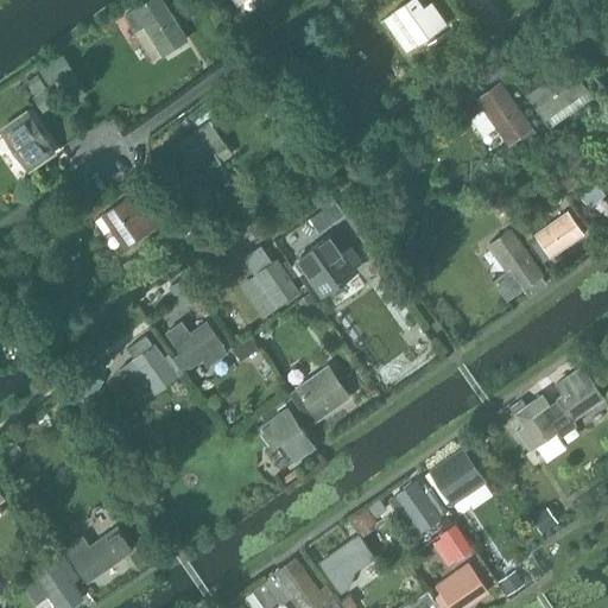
[(163,0),(145,0),(124,14),(134,31),(143,25),(163,55),(188,39),(163,0)]
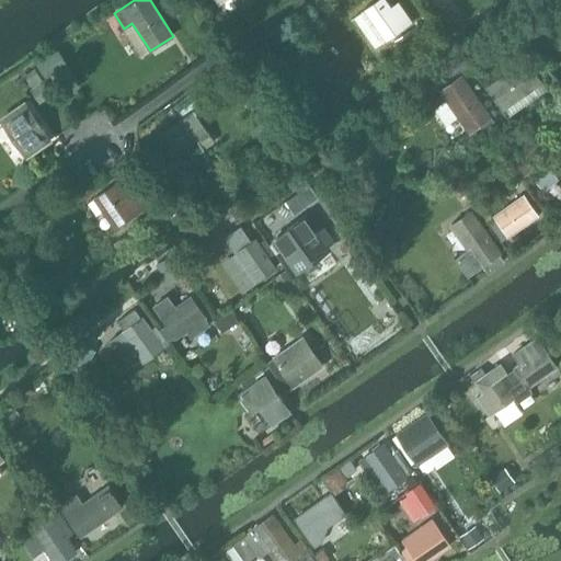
[(387,0),(376,0),(359,12),(381,42),(402,26),(404,29),(413,22),(403,9),(397,13),(387,0)]
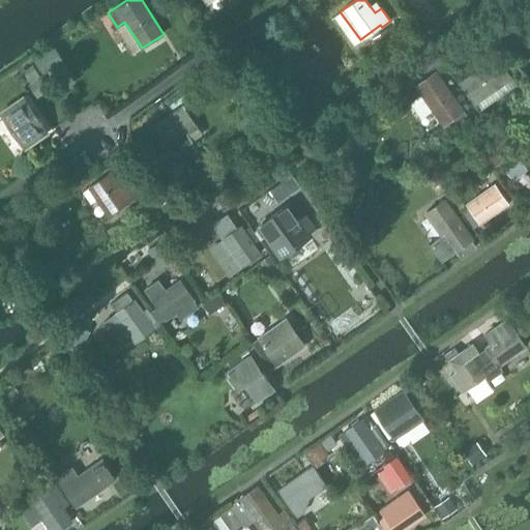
[(41,70),(60,58),(52,46),(33,58),(41,70)]
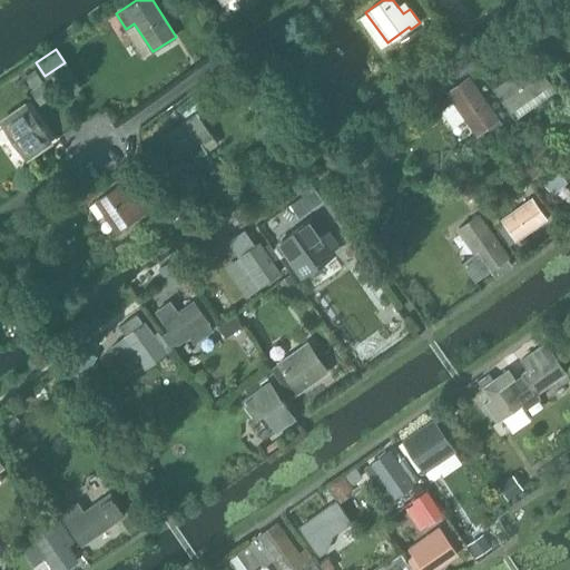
[(516,119),(543,99),(556,90),(534,59),(493,87),(516,119)]
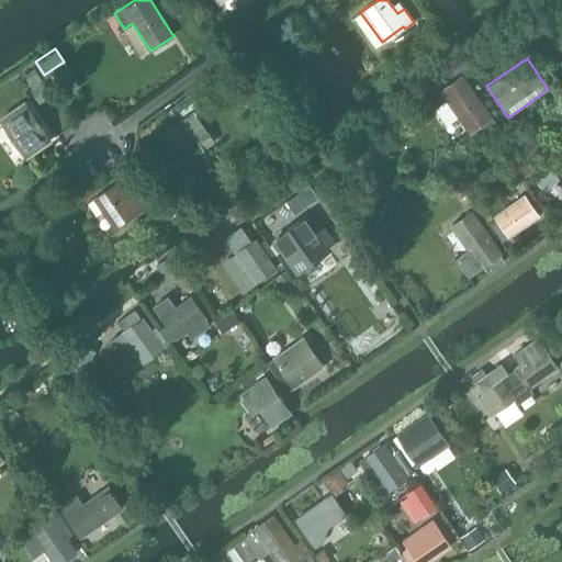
[(42,80),(34,68),(24,75),(32,87),(42,80)]
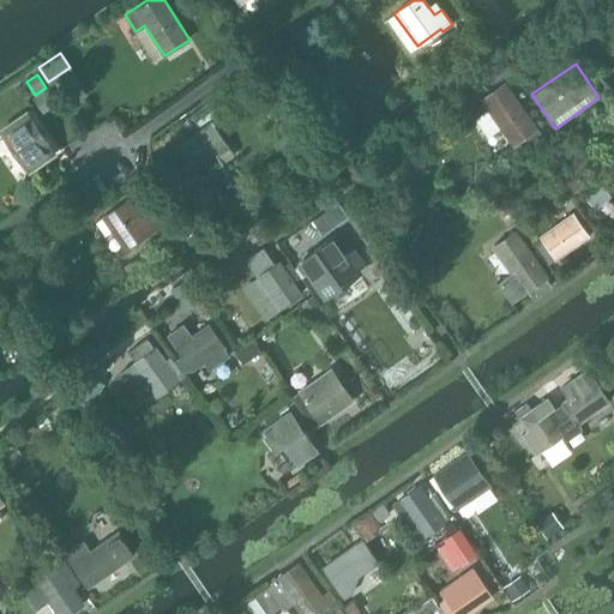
[(86,94),(78,80),(61,91),(71,104),(86,94)]
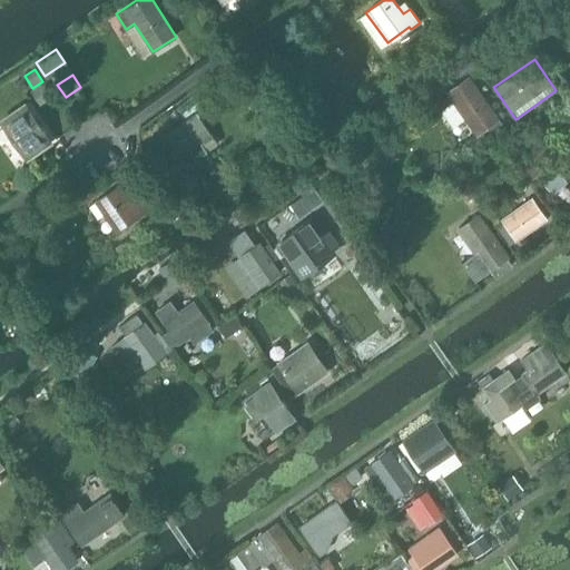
[(503,125),(485,99),(470,76),(445,91),(452,101),(440,109),(453,127),(464,119),(480,141),(503,125)]
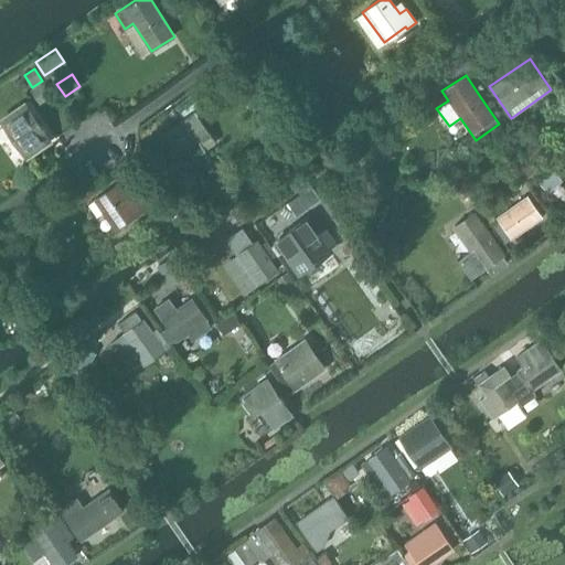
[(39,102),(50,94),(42,83),(31,91),(39,102)]
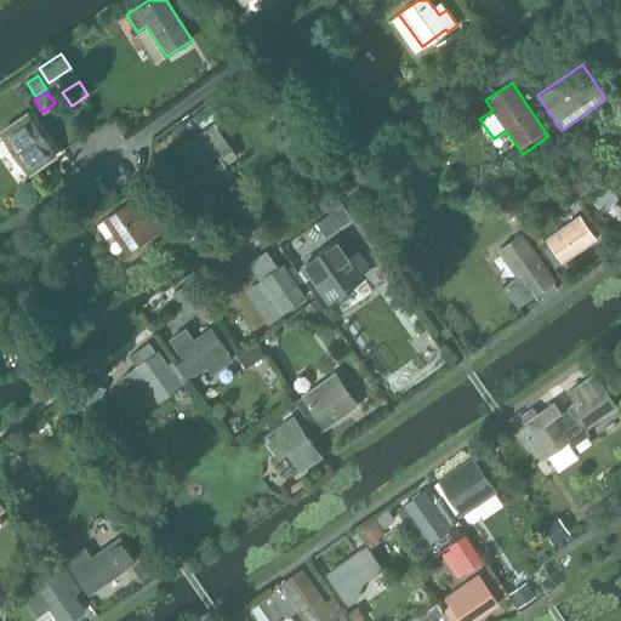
[(0,132),(29,175),(58,155),(28,109),(0,129),(0,132)]
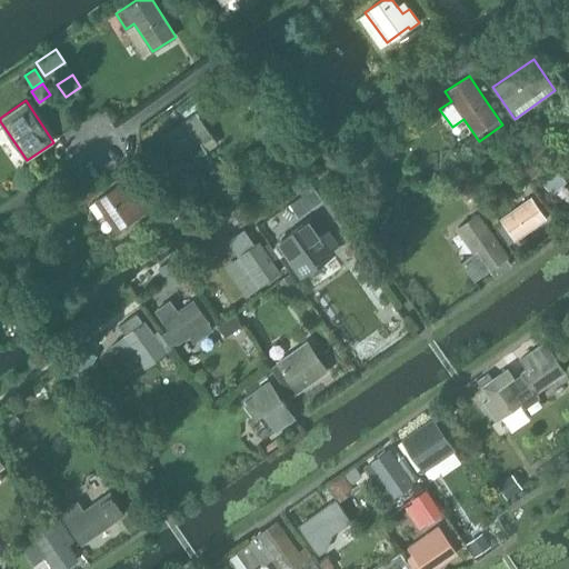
[(211,136),(197,116),(168,136),(182,156),(180,157),(187,166),(207,151),(202,145),(208,141),(212,148),(218,142),(212,135),(211,136)]
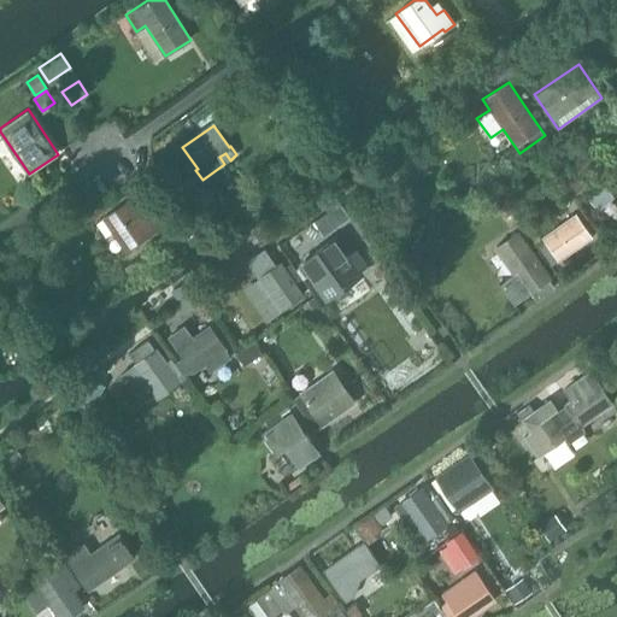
[(586,183),(576,170),(562,180),(571,194),(586,183)]
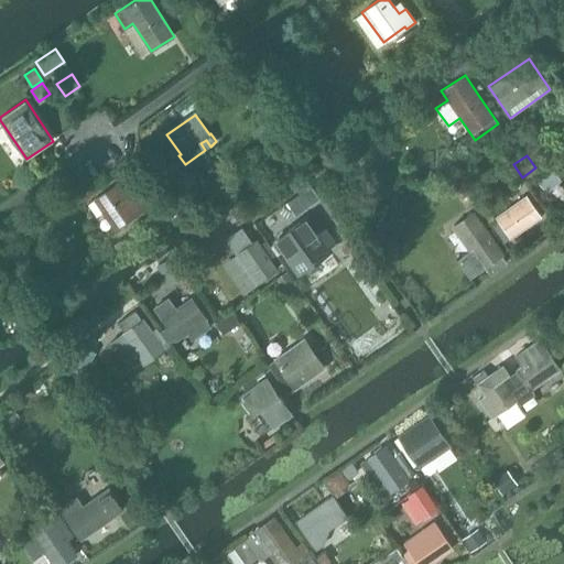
[(552,169),(537,181),(546,192),(561,180),(552,169)]
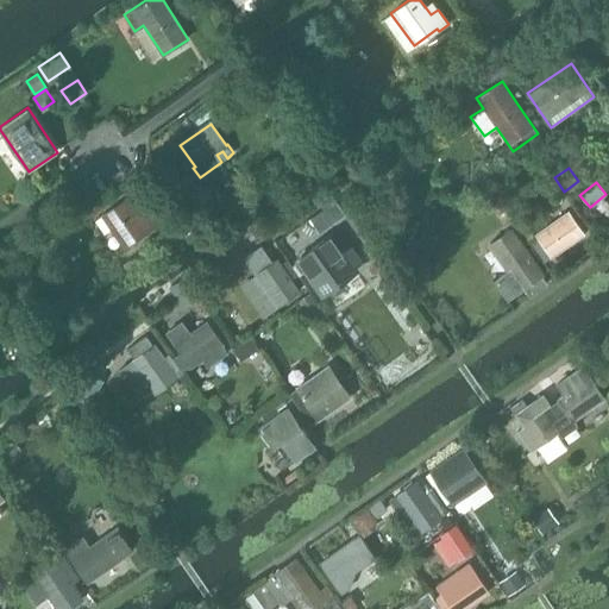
[(309,213),(318,226),(344,209),(336,196),(309,213)]
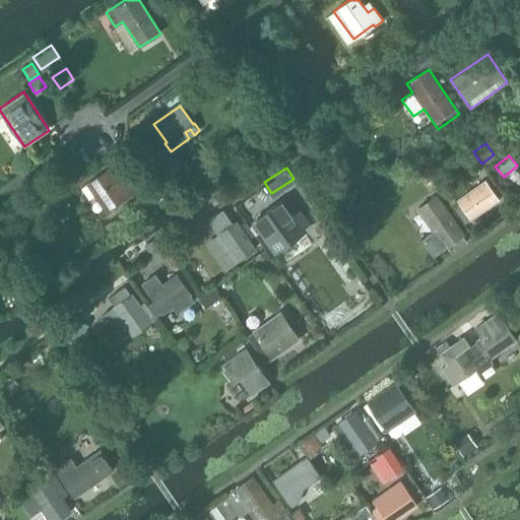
[(116,183),(107,171),(88,183),(108,210),(126,198),(138,190),(127,175),(116,183)]
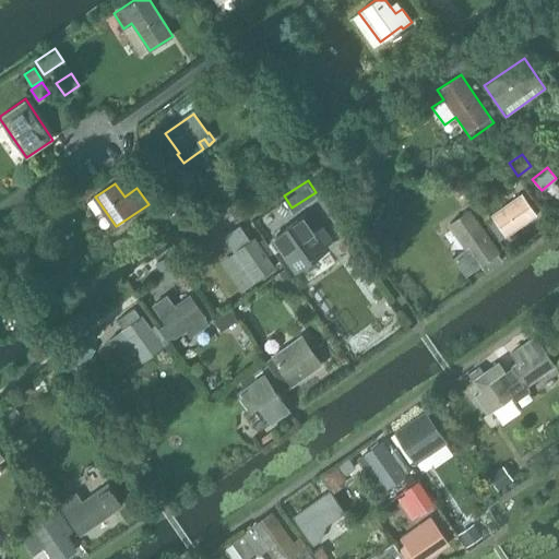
[(499,239),(508,233),(535,213),(521,193),(494,213),(496,217),(488,224),(499,239)]
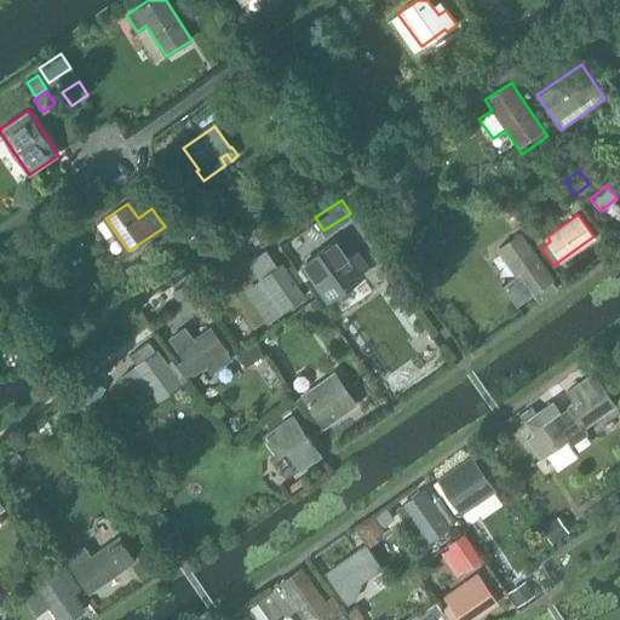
[(509,263),(517,275),(503,285),(516,306),(532,296),(530,296),(533,293),(539,300),(557,288),(552,280),(530,248),(520,233),(498,248),(509,263)]
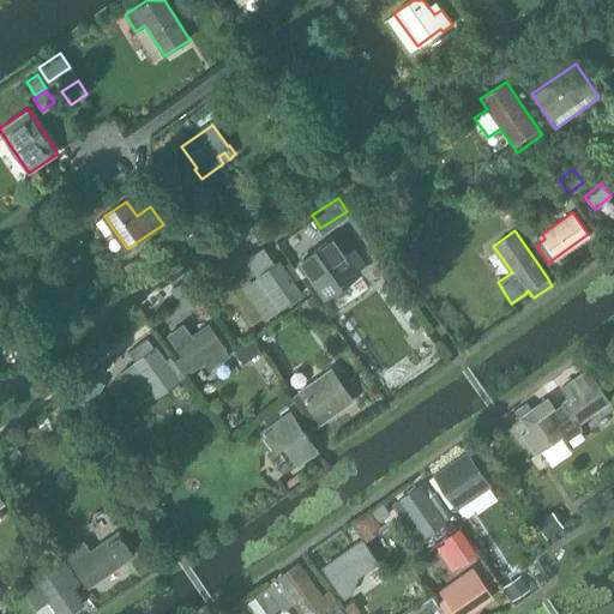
[(336,234),(296,260),(324,299),(363,271),(360,265),(365,262),(347,235),(341,240),(336,234)]
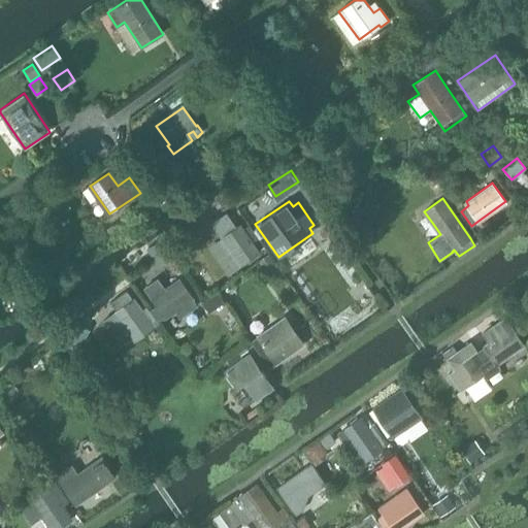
[(227,212),(210,224),(221,238),(239,265),(258,253),(239,226),(236,228),(227,212)]
